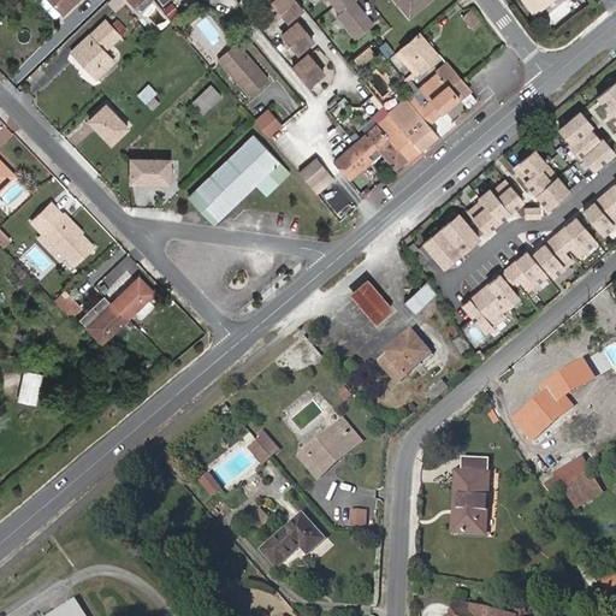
[(52,0),(64,12),(73,4),(70,0),(52,0)]
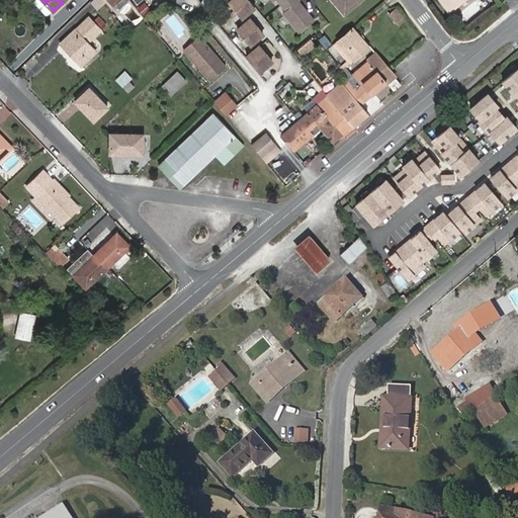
[(126,0),(117,0),(113,4),(121,9),(130,3),(126,0)]
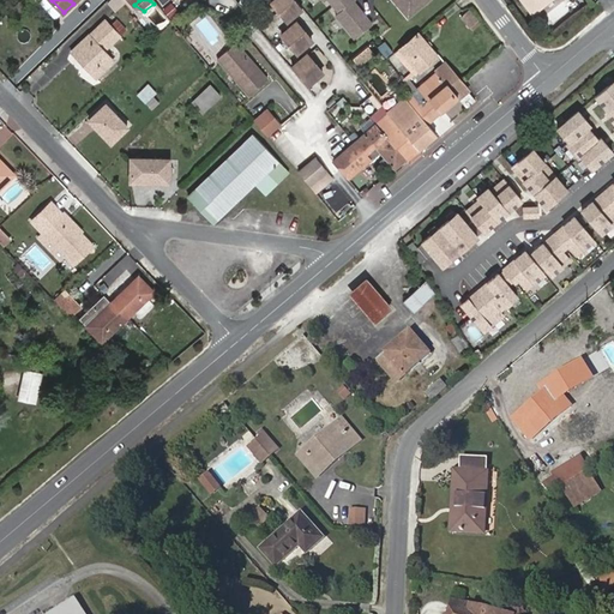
[(271,0),(287,18),(301,5),(296,0),(271,0)]
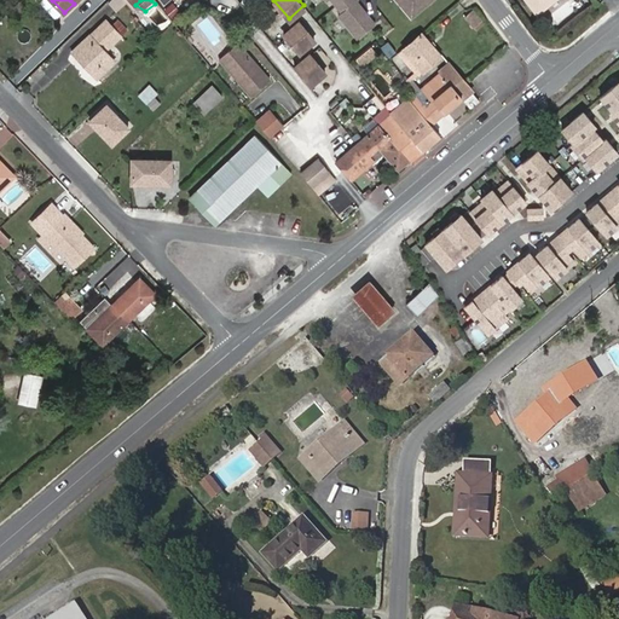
[(357,0),(325,0),(360,44),(380,28),(357,0)]
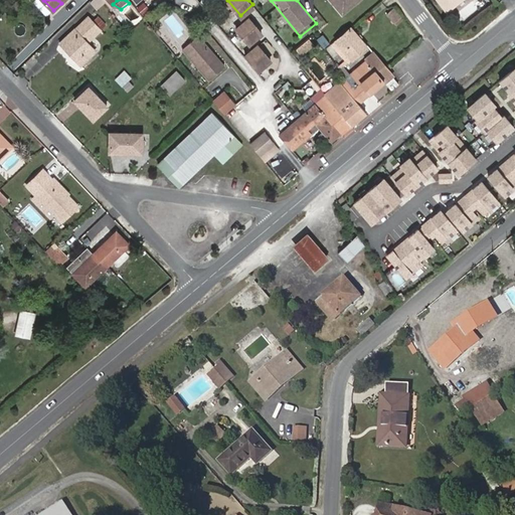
[(328,0),(337,9),(340,7),(350,8),(360,0),(328,0)]
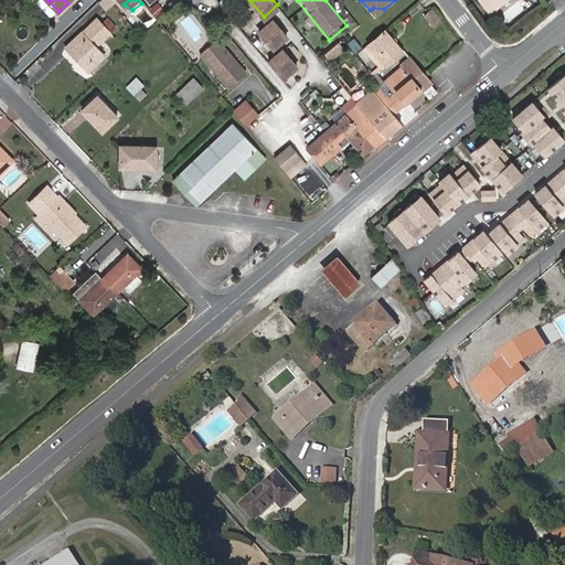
[(505,0),(478,0),(488,13),(505,0)]
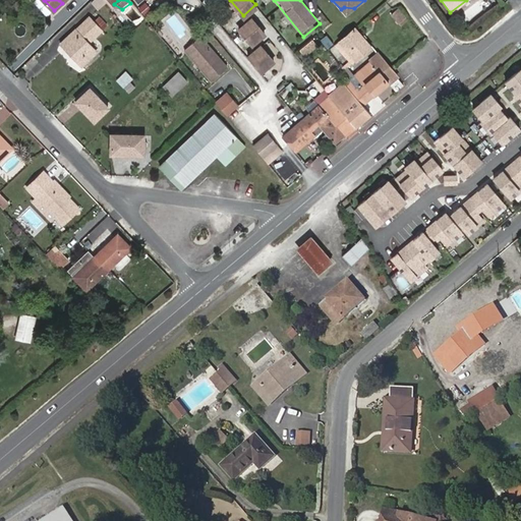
[(341,9),(346,15),(354,8),(344,7),(341,9)]
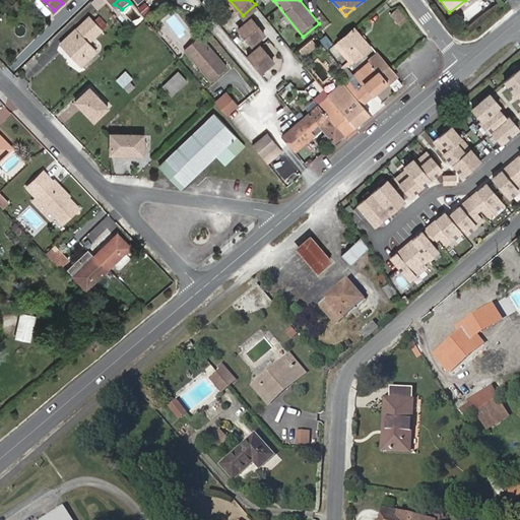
[(398,25),(404,19),(396,10),(390,15),(398,25)]
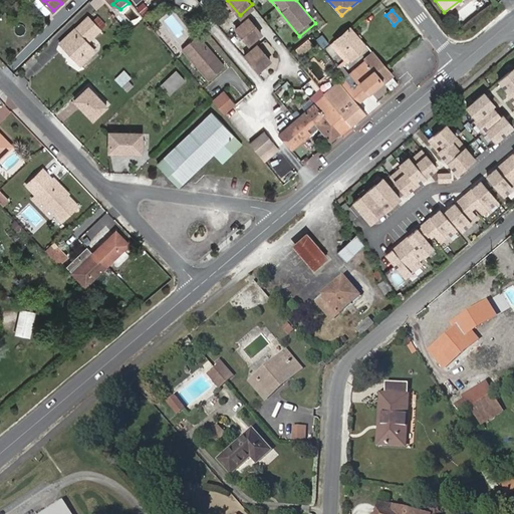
[(358,17),(355,13),(345,21),(348,24),(358,17)]
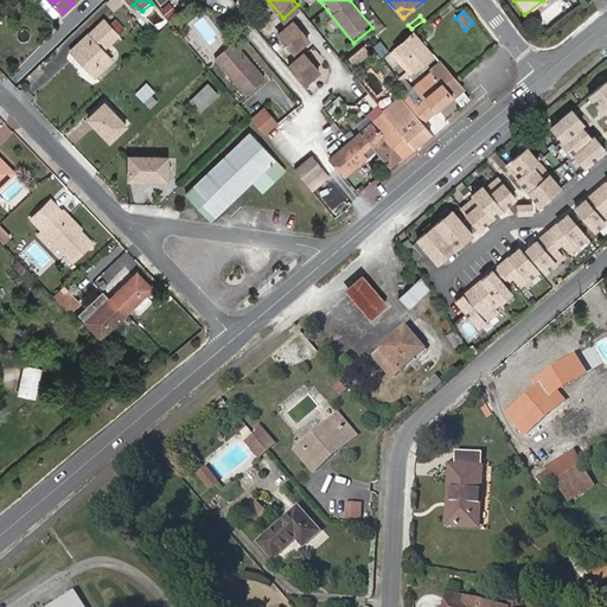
[(81,43),(84,45),(76,53),(96,75),(113,59),(106,52),(108,50),(106,48),(125,30),(116,19),(110,25),(104,19),(81,43)]
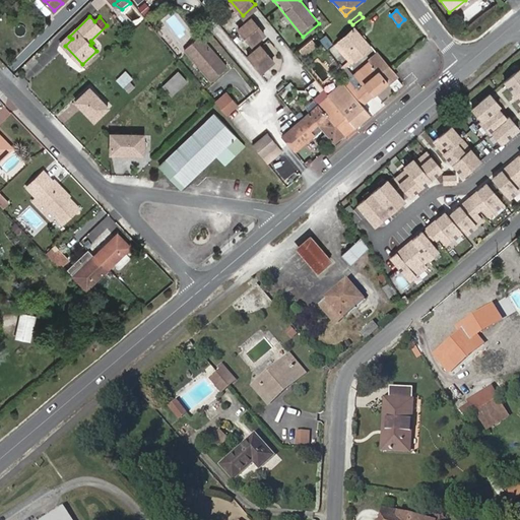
[(265,31),(252,16),(239,26),(251,43),(265,31)]
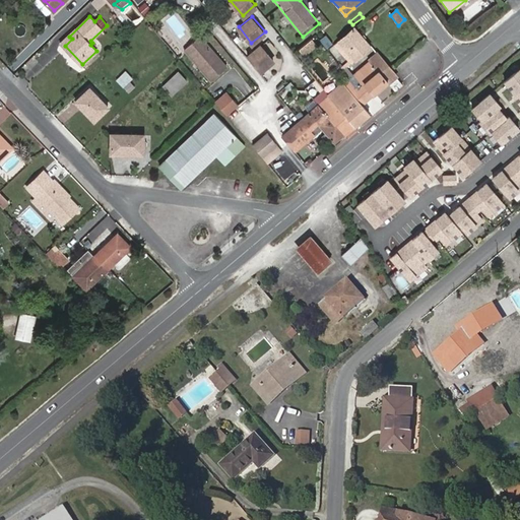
[(371,47),(372,46),(356,26),(334,45),(340,52),(345,49),(349,55),(354,61),(371,47)]
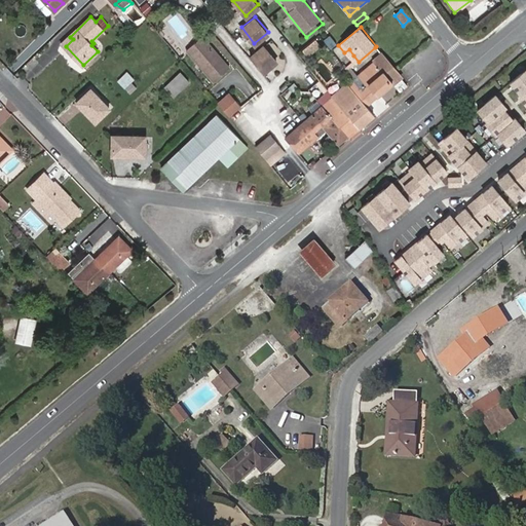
[(213,46),(202,34),(187,47),(214,80),(229,67),(217,51),(215,51),(213,49),(213,46)]
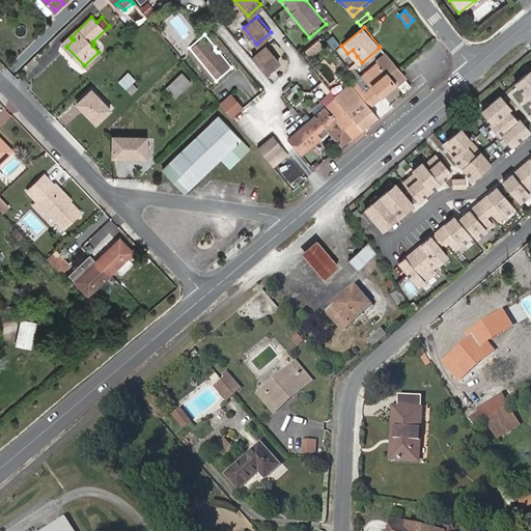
[(71,37),(63,44),(66,47),(74,39),(71,37)]
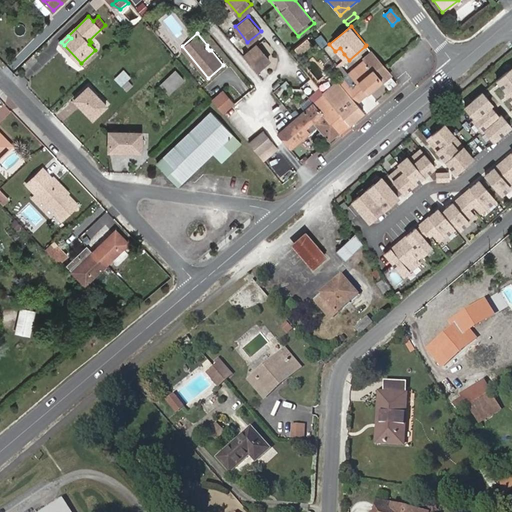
[(269,58),(257,43),(243,54),(256,69),(269,58)]
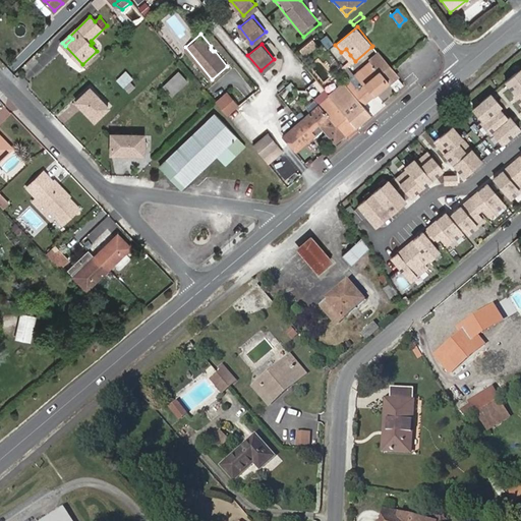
[(341,52),(346,58),(350,55),(346,49),(341,52)]
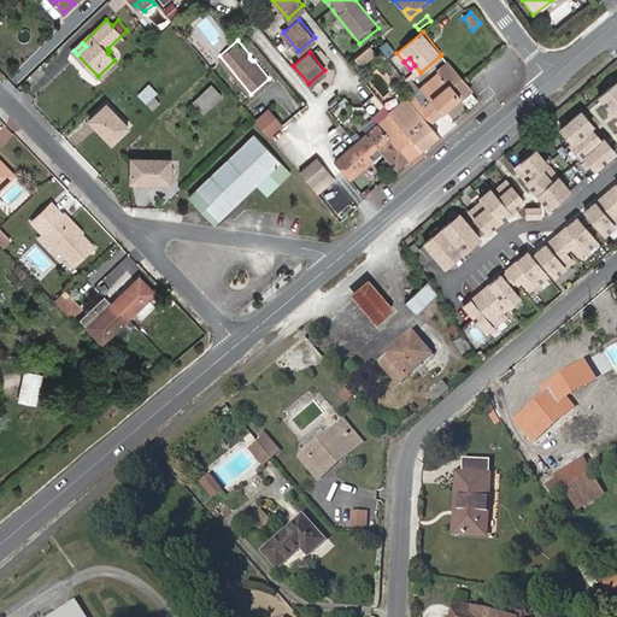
[(405,84),(413,94),(409,99),(429,124),(460,99),(468,109),(477,100),(462,81),(448,64),(447,65),(419,89),(411,80),(410,81),(405,84)]
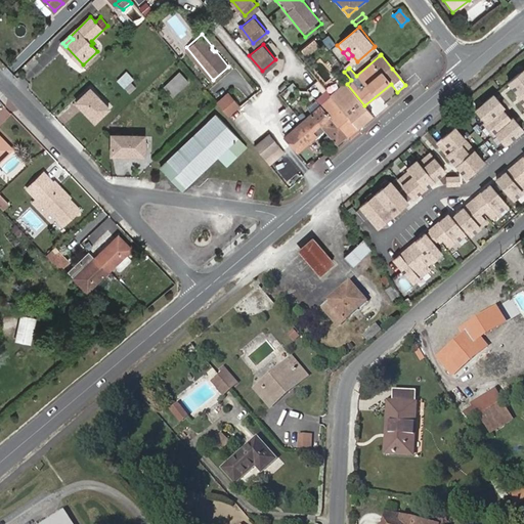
[(523,67),(508,81),(517,92),(516,94),(523,103),(523,105),(523,106),(523,67)]
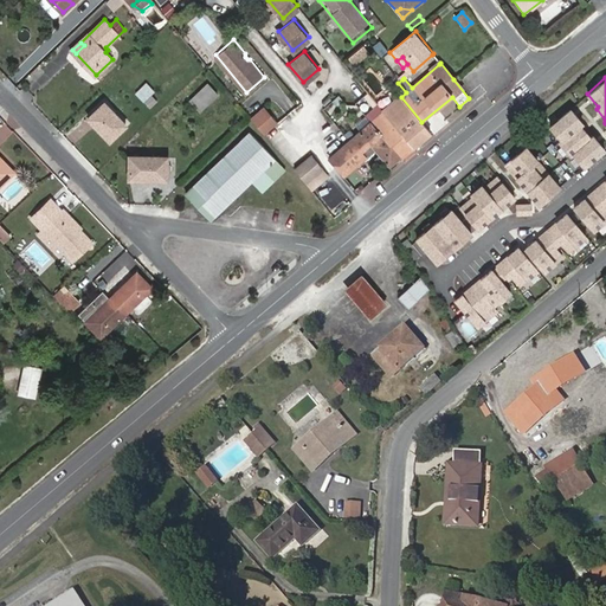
[(217,94),(207,84),(189,100),(199,110),(217,94)]
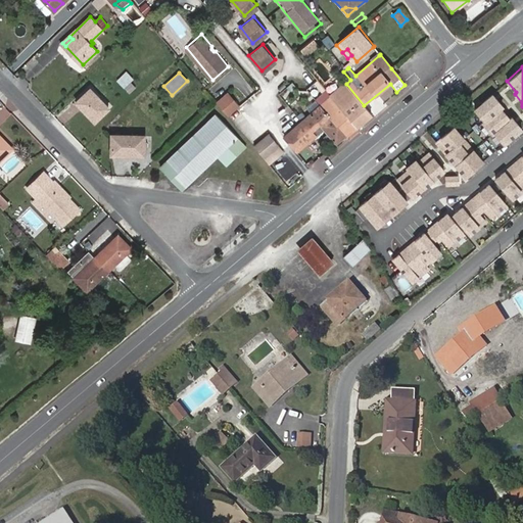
[(137,88),(133,83),(126,88),(130,94),(137,88)]
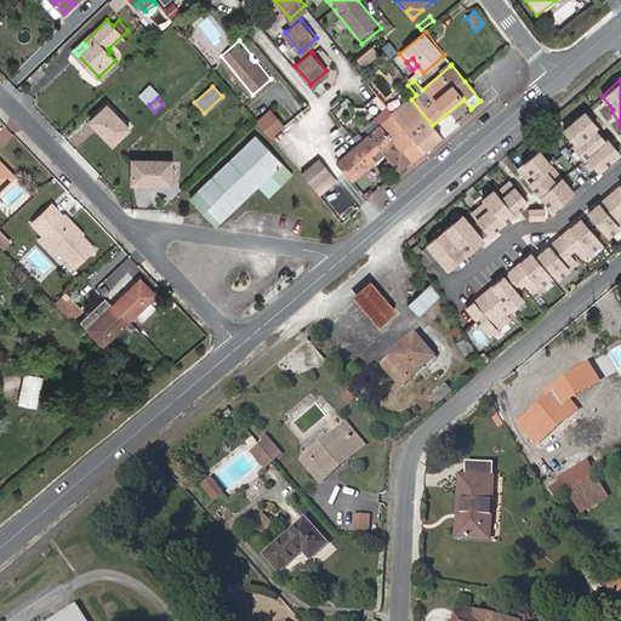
[(440,135),(432,125),(411,100),(394,114),(423,149),(440,135)]
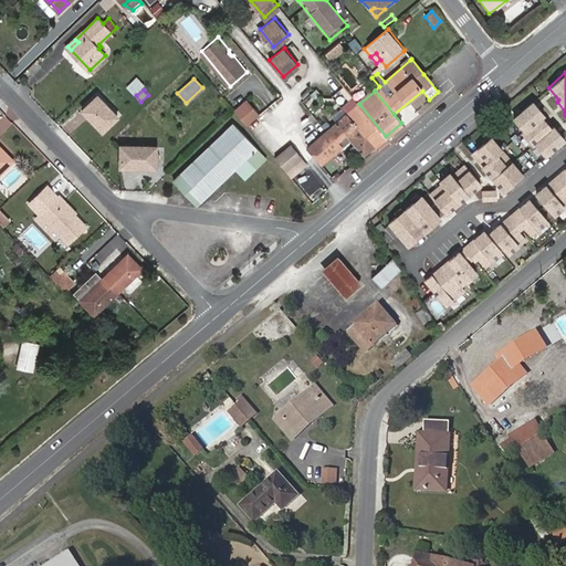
[(118,116),(98,95),(83,111),(103,132),(118,116)]
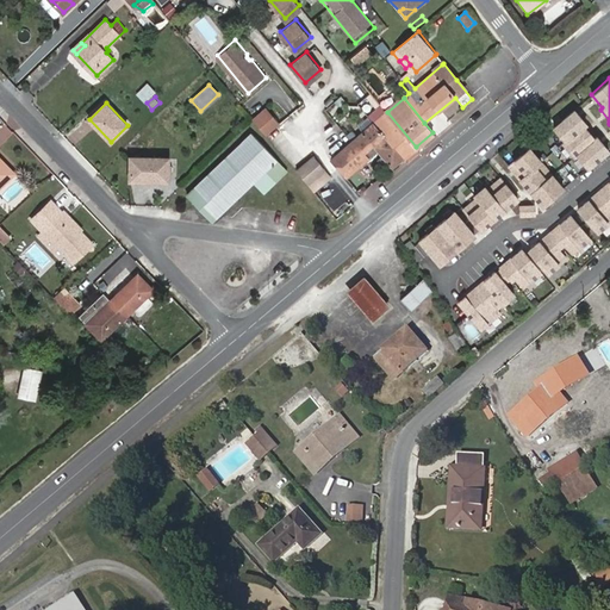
[(416,147),(387,112),(381,105),(369,114),(375,122),(405,157),(416,147)]
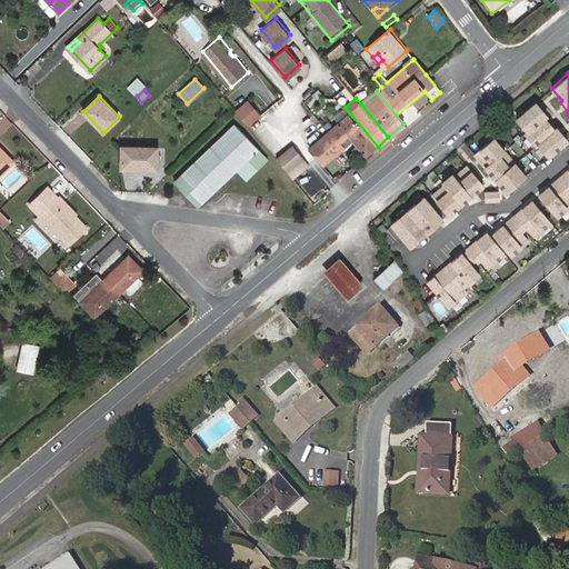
[(261,116),(248,100),(237,110),(249,126),(261,116)]
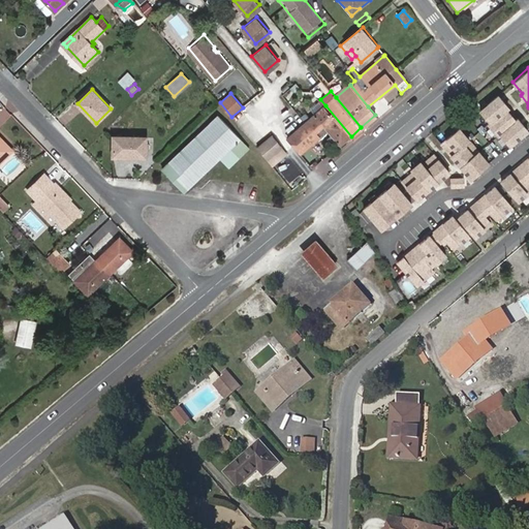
[(497,95),(479,111),(489,122),(488,123),(497,134),(499,133),(509,145),(527,129),(517,118),(515,119),(505,109),(507,106),(497,95)]
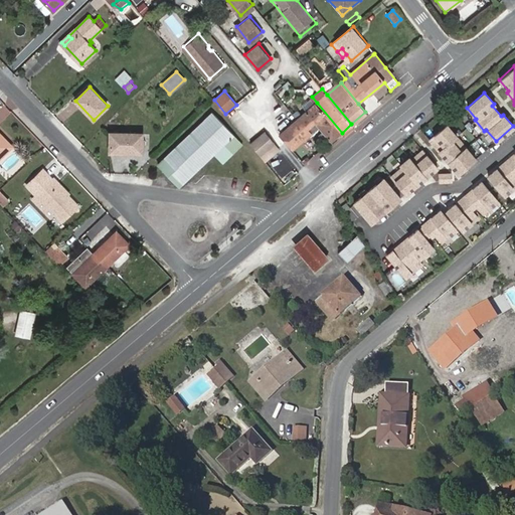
[(320,125),(332,140),(342,133),(317,103),(282,133),(294,147),(320,125)]
